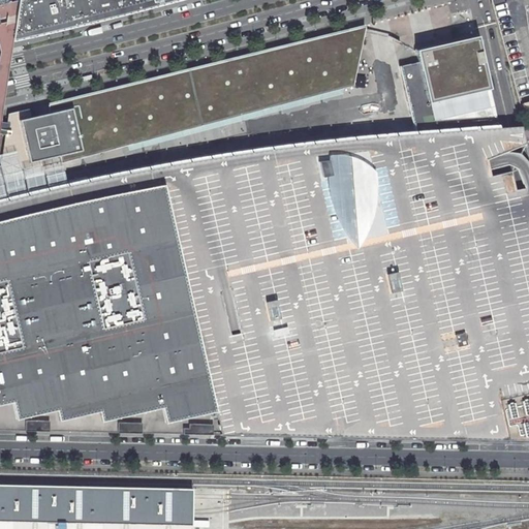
[(0,20),(9,20),(16,19),(18,0),(17,0),(0,4),(0,20)]
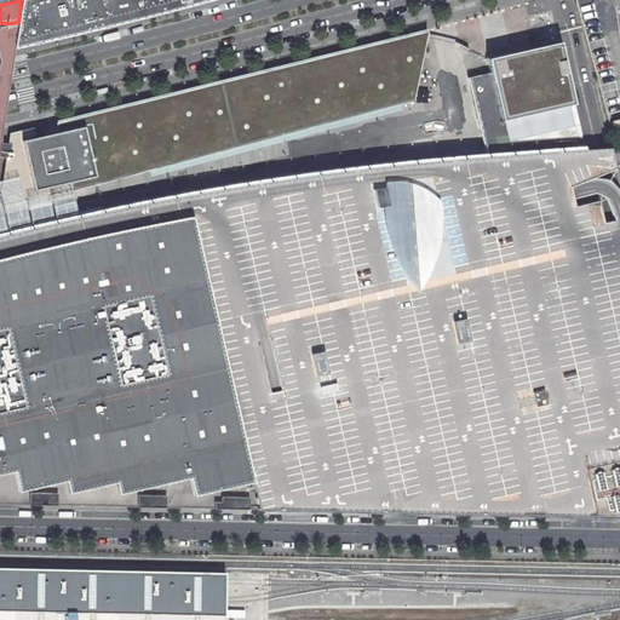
[(21,0),(18,22),(15,47),(131,17),(132,17),(196,0),(21,0)]
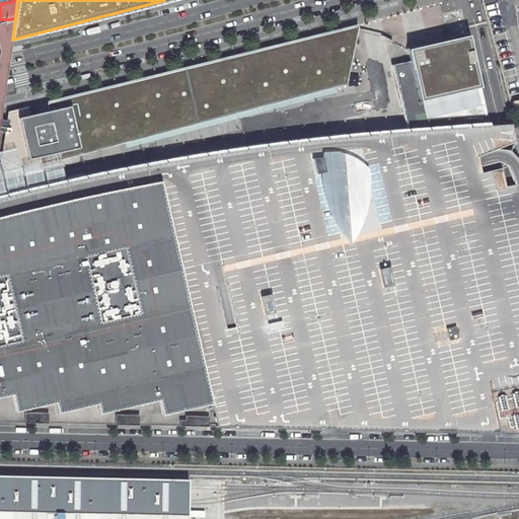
[(512,1),(489,7),(495,30),(518,24),(512,1)]
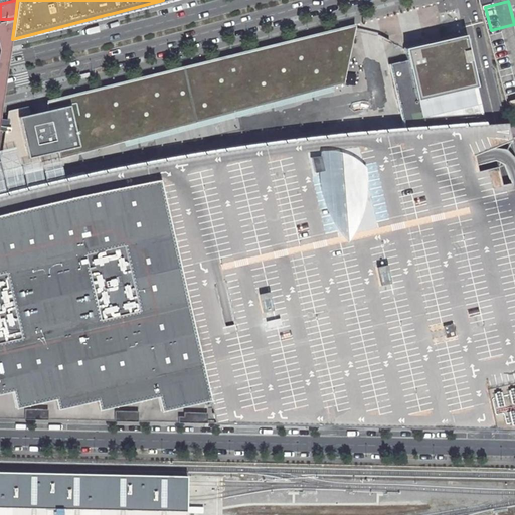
[(108,84),(45,101),(46,102),(66,100),(66,97),(87,95),(86,92),(107,90),(99,147),(109,145),(123,141),(117,133),(125,82),(145,80),(144,77),(164,75),(163,72),(183,70),(183,67),(203,65),(202,63),(222,59),(222,57),(242,55),(241,53),(262,51),(261,48),(282,46),(281,43),(300,41),(300,38),(320,37),(320,34),(340,32),(339,29),(353,28),(354,24),(319,32),(241,52),(125,80),(117,82),(108,84)]
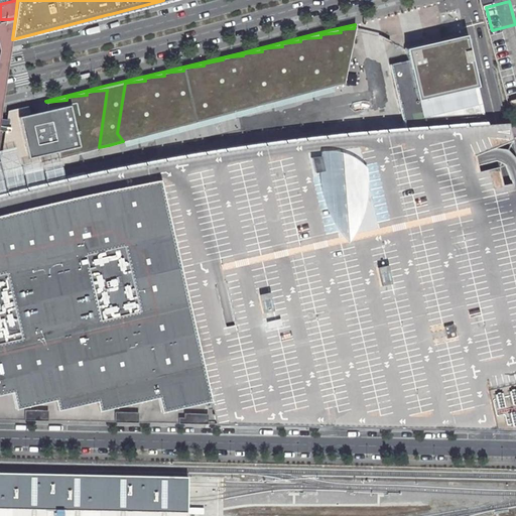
[(515,26),(515,24),(488,32),(507,102),(510,101),(515,124),(515,26)]
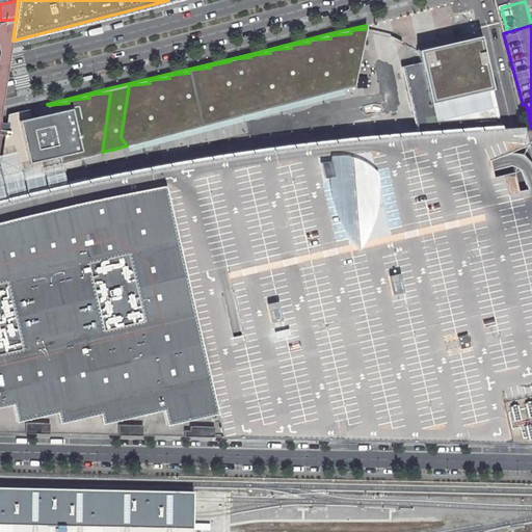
[(121,137),(127,145),(142,141),(164,136),(325,94),(331,92),(354,86),(365,32),(365,29),(350,30),(351,33),(330,35),(330,38),(310,40),(310,43),(290,45),(291,48),(269,50),(270,53),(249,55),(250,57),(230,59),(230,61),(209,65),(210,68),(189,70),(189,73),(168,75),(169,78),(149,80),(150,83),(129,85),(121,137)]
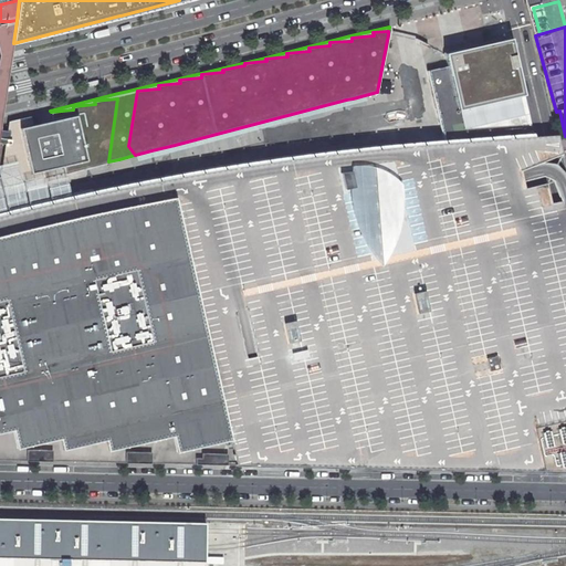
[(0,457),(224,462),(565,469),(565,178),(557,137),(533,138),(511,41),(444,55),(447,66),(427,72),(443,144),(399,147),(353,153),(274,163),(205,174),(113,191),(85,197),(50,203),(0,217),(0,457)]
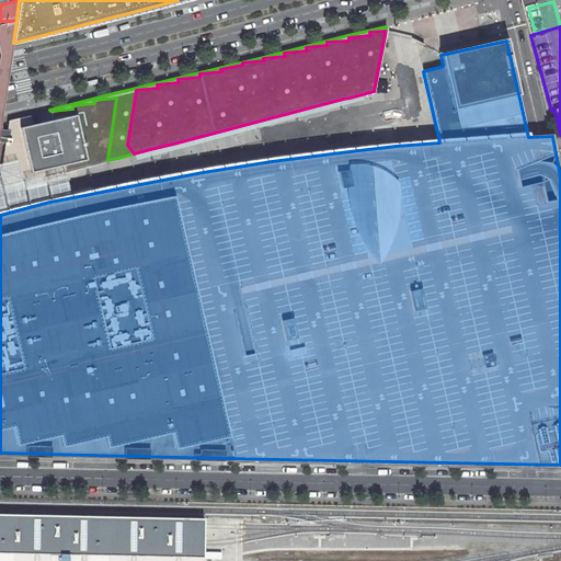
[(0,167),(0,173),(8,184),(44,175),(42,169),(63,164),(65,172),(88,165),(107,160),(116,98),(93,100),(94,103),(72,105),(72,109),(50,111),(52,119),(32,124),(30,115),(8,121),(2,151),(0,167)]
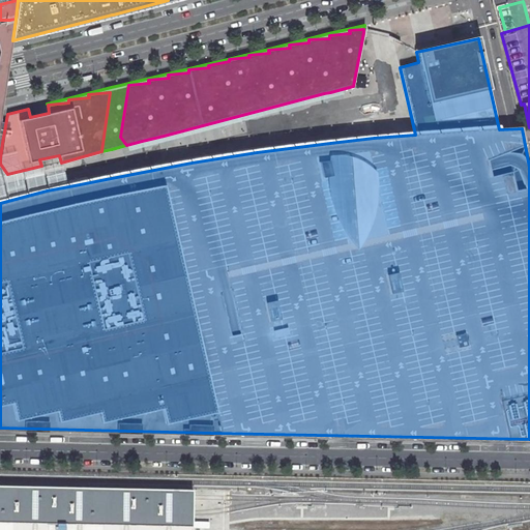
[(0,529),(192,529),(192,512),(193,498),(193,489),(0,484),(0,529)]
